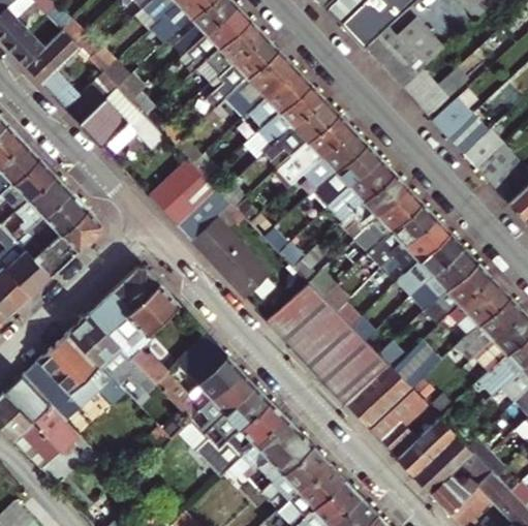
[(0,41),(24,67),(61,32),(47,17),(32,2),(30,0),(21,0),(3,17),(0,19),(0,41)]
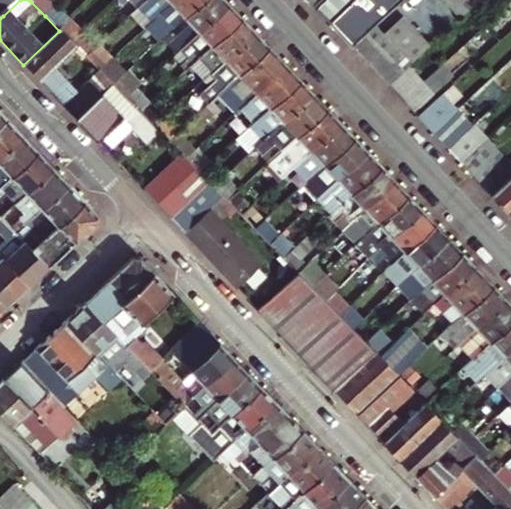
[(0,12),(3,16),(20,0),(0,0),(0,12)]
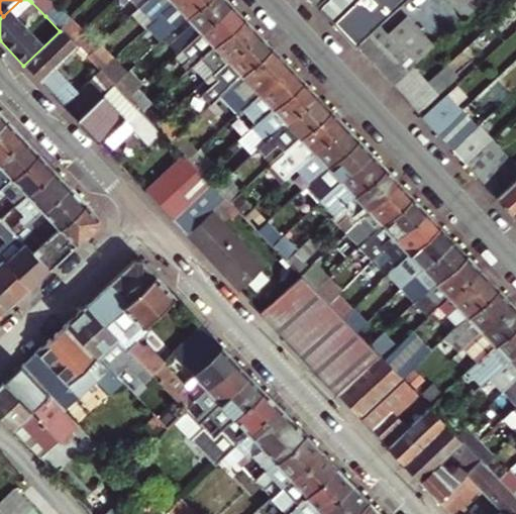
[(54,8),(45,0),(33,0),(31,2),(45,16),(54,8)]
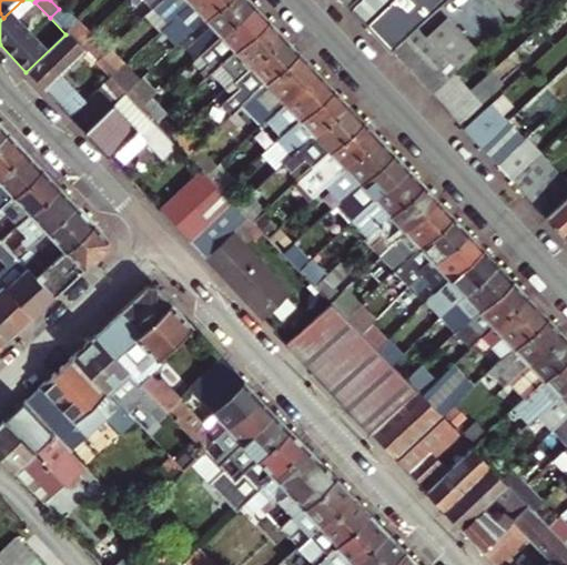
[(164,1),(165,0),(132,0),(132,1),(137,6),(142,0),(143,0),(154,11),(157,9),(164,1)]
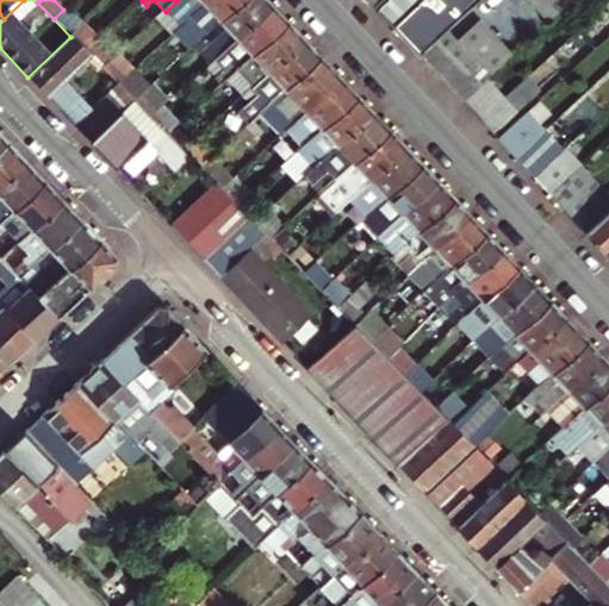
[(196,0),(178,0),(176,1),(192,17),(203,7),(196,0)]
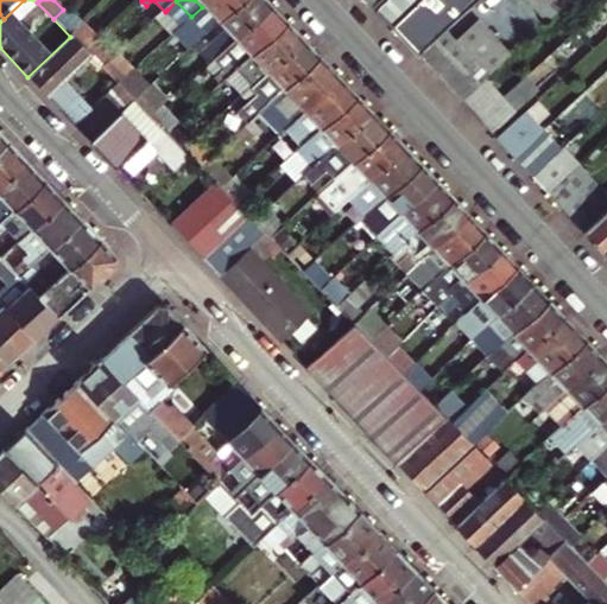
[(209,0),(202,7),(217,24),(242,0),(209,0)]
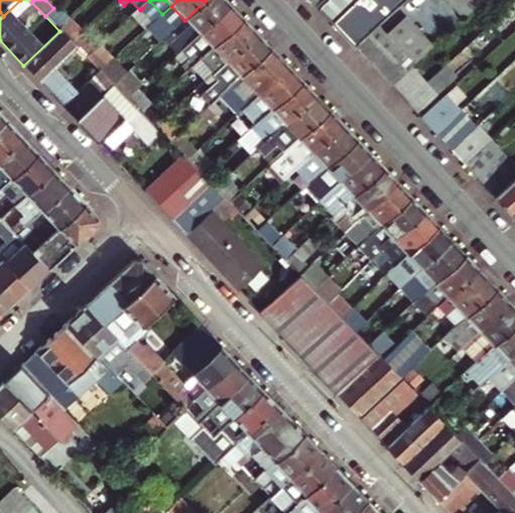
[(191,27),(199,35),(231,5),(226,0),(206,0),(184,20),(191,27)]
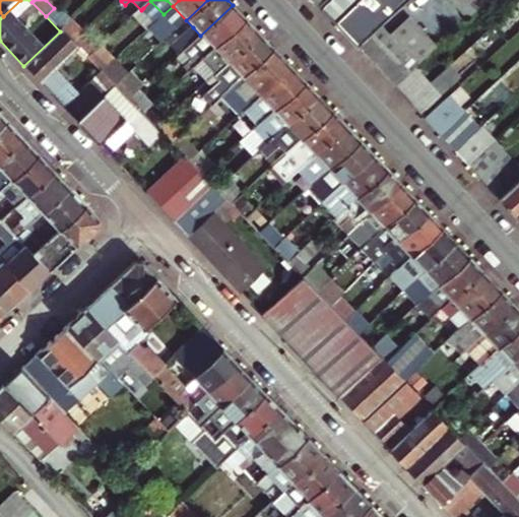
[(334,24),(359,0),(329,0),(320,9),(334,24)]
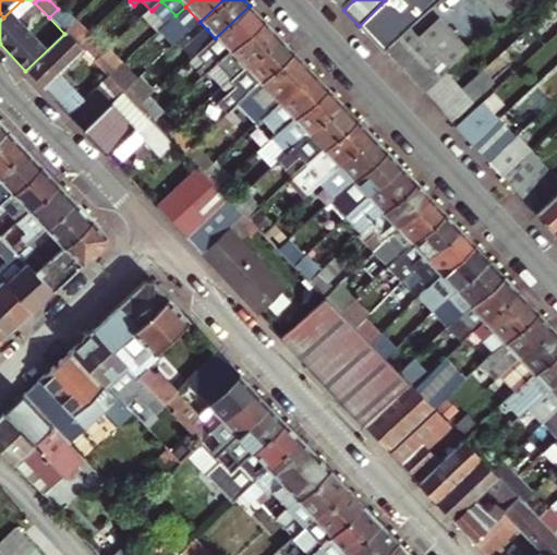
[(439,0),(385,0),(359,26),(383,52),(406,31),(439,0)]
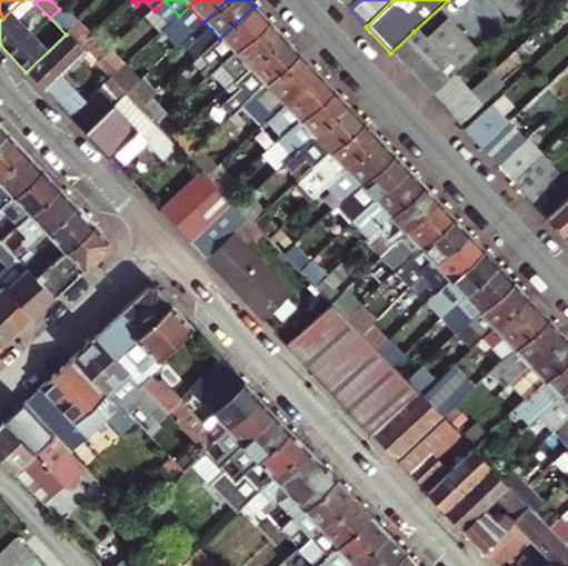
[(484,0),(488,3),(498,16),(507,25),(532,0),(484,0)]
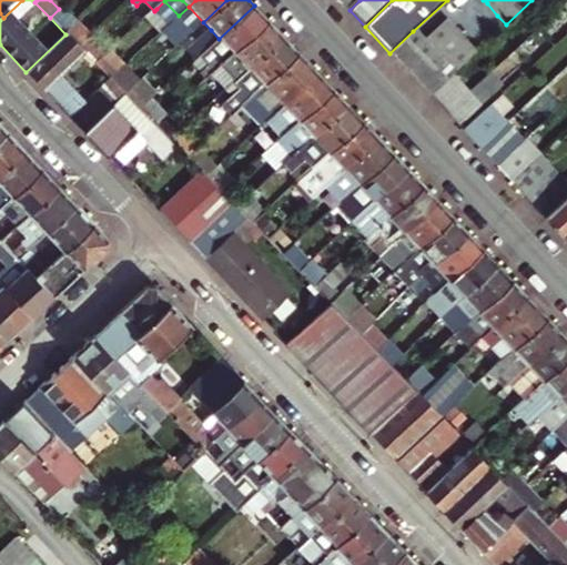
[(228,59),(233,54),(269,21),(254,6),(219,39),(228,48),(222,53),(228,59)]
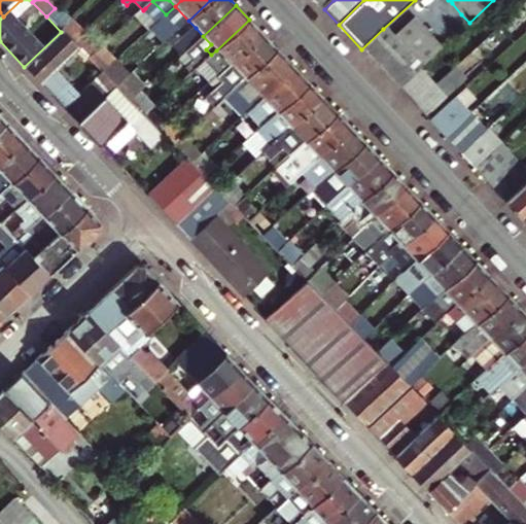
[(175,6),(166,14),(179,29),(188,21),(175,6)]
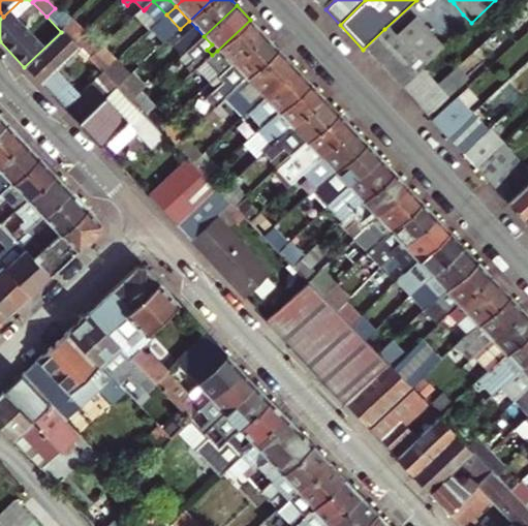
[(144,10),(140,14),(148,24),(156,18),(146,8),(144,10)]
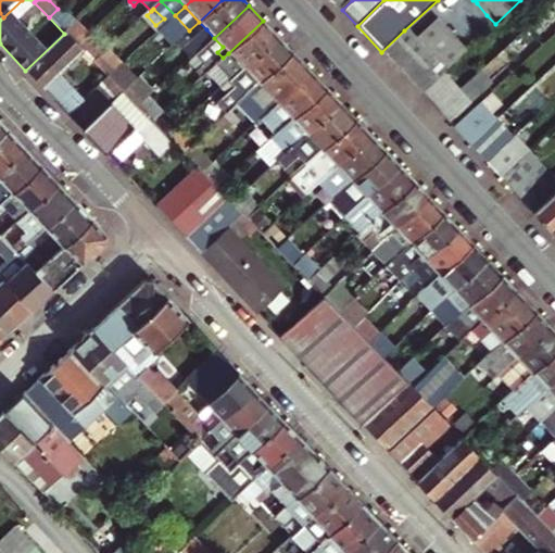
[(263,21),(228,53),(223,58),(207,73),(223,88),(278,37),(263,21)]
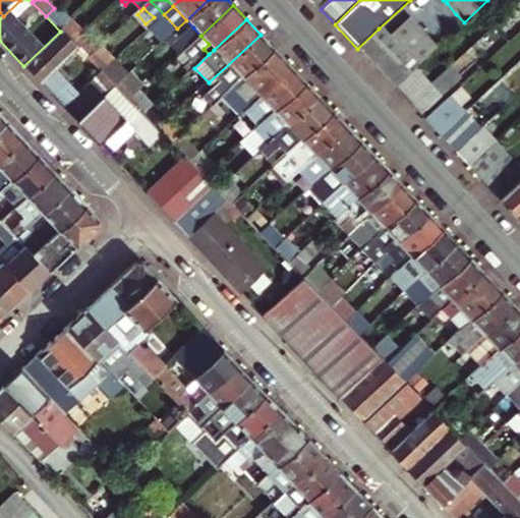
[(408,19),(388,39),(366,58),(376,68),(394,88),(415,68),(435,49),(408,19)]
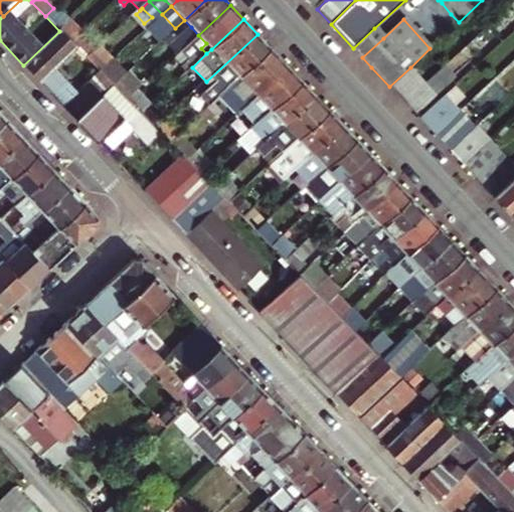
[(198,35),(191,27),(170,46),(178,54),(198,35)]
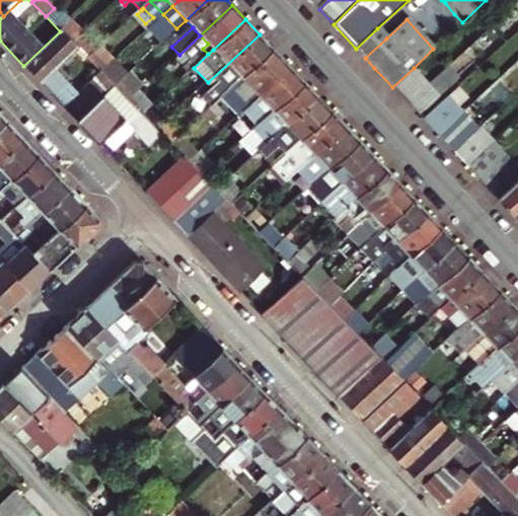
[(356,49),(365,58),(386,39),(377,28),(356,49)]
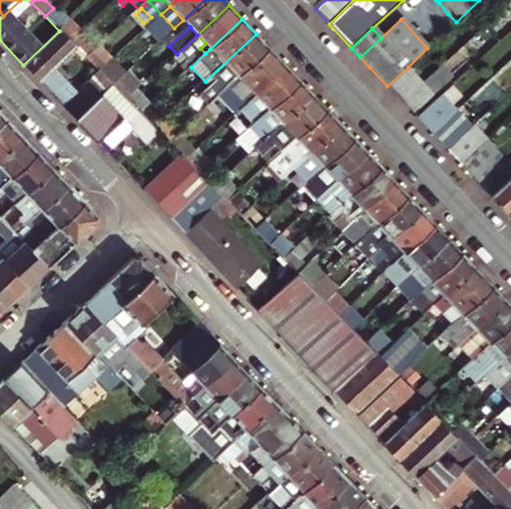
[(76,121),(103,96),(90,82),(87,85),(66,63),(79,51),(73,45),(59,31),(23,65),(76,121)]
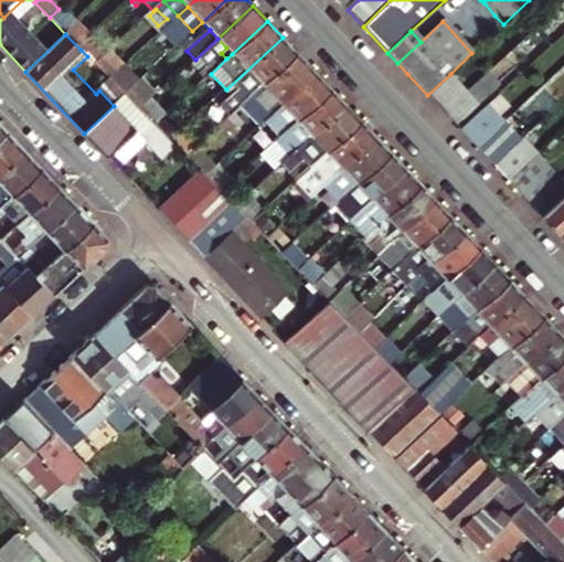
[(226,89),(242,106),(297,53),(283,38),(226,89)]
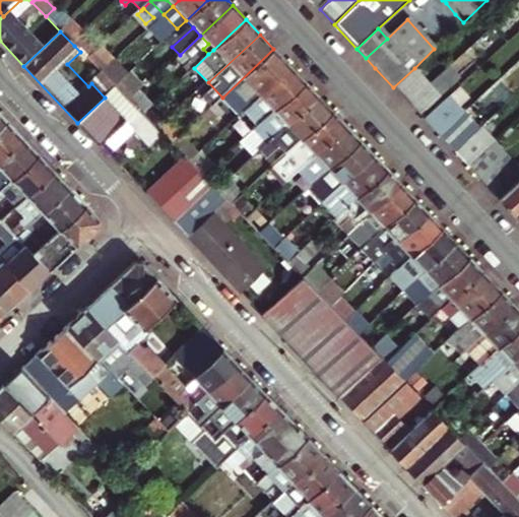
[(96,52),(83,37),(74,46),(80,52),(88,60),(96,52)]
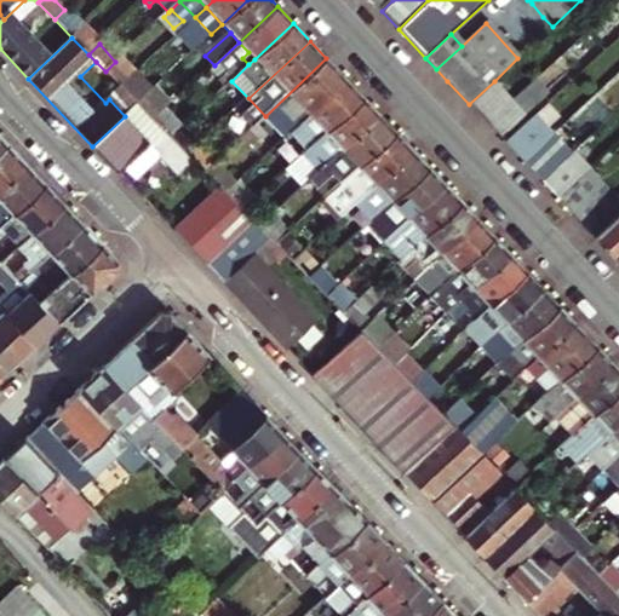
[(115,62),(105,72),(121,87),(132,79),(136,74),(120,57),(115,62)]
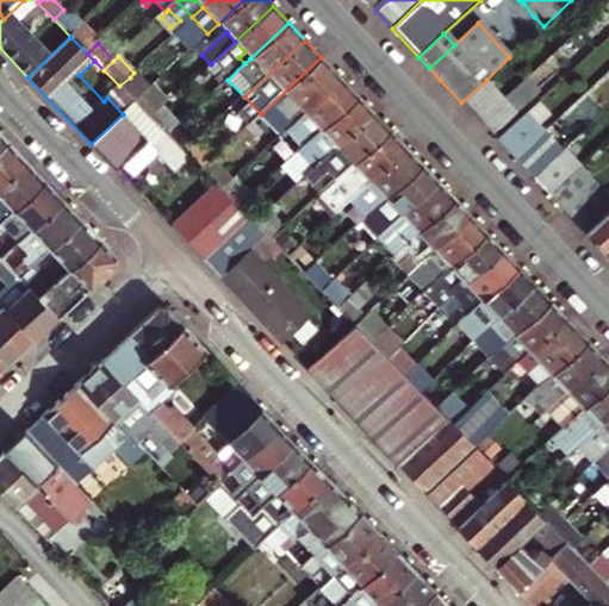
[(280,135),(303,113),(341,77),(321,57),(261,114),(280,135)]
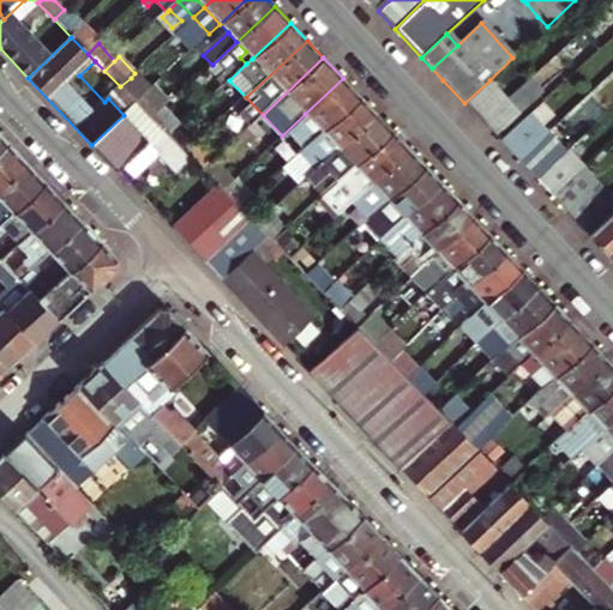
[(145,94),(131,78),(120,86),(137,103),(145,94)]
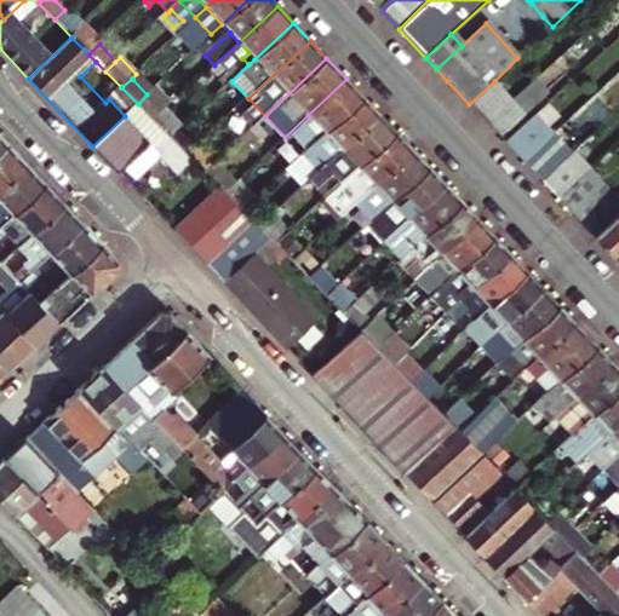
[(308,115),(325,133),(364,98),(347,79),(308,115)]
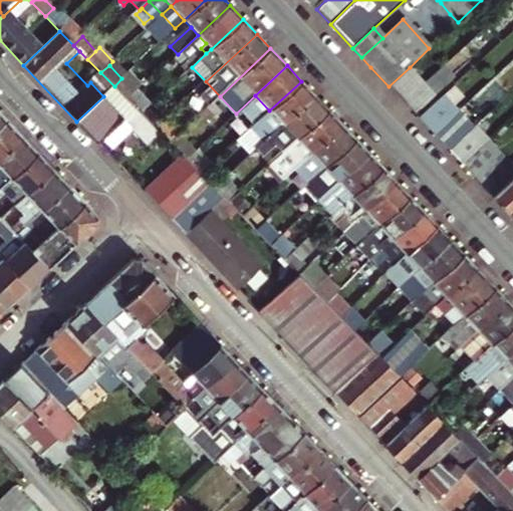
[(94,67),(91,70),(97,76),(100,73),(94,67)]
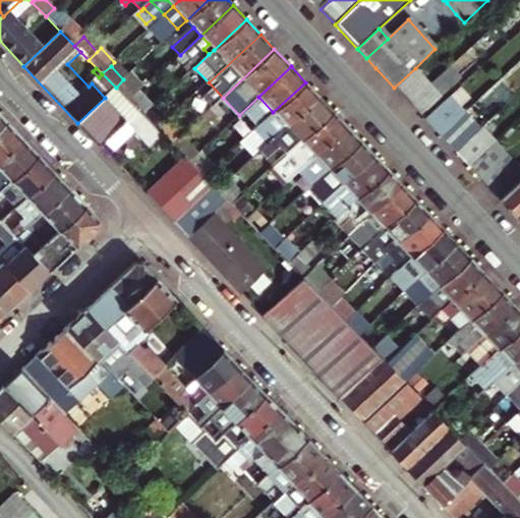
[(394,88),(409,104),(430,84),(415,68),(394,88)]
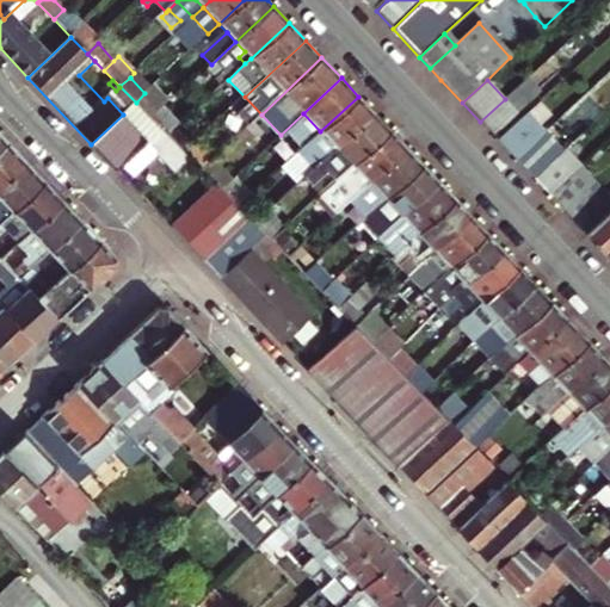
[(480,122),(492,135),(538,92),(527,80),(505,99),(480,122)]
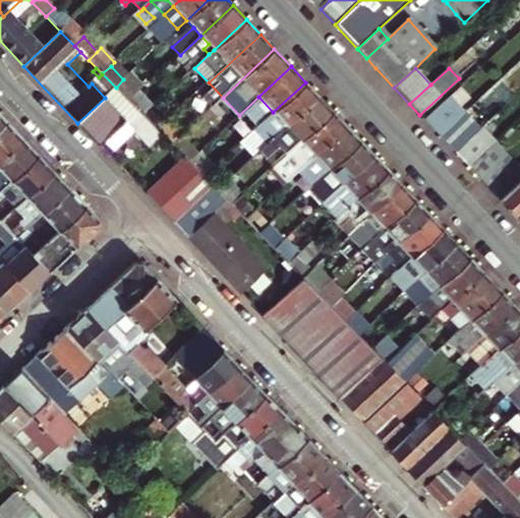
[(268,146),(287,127),(319,97),(305,82),(273,112),(253,130),(268,146)]
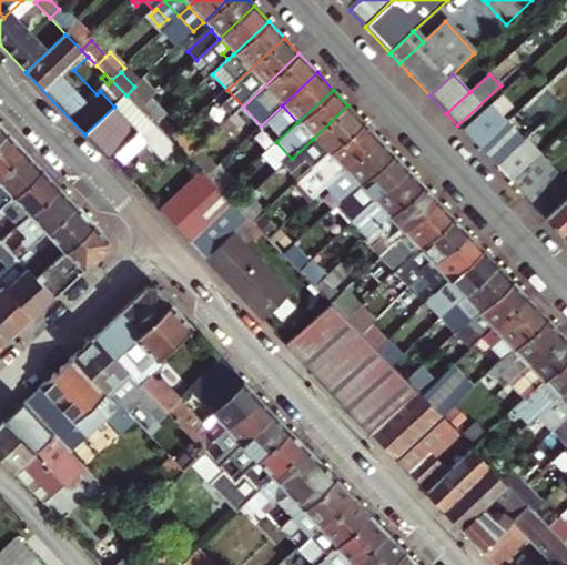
[(108,160),(150,120),(141,111),(127,96),(114,107),(84,134),(108,160)]
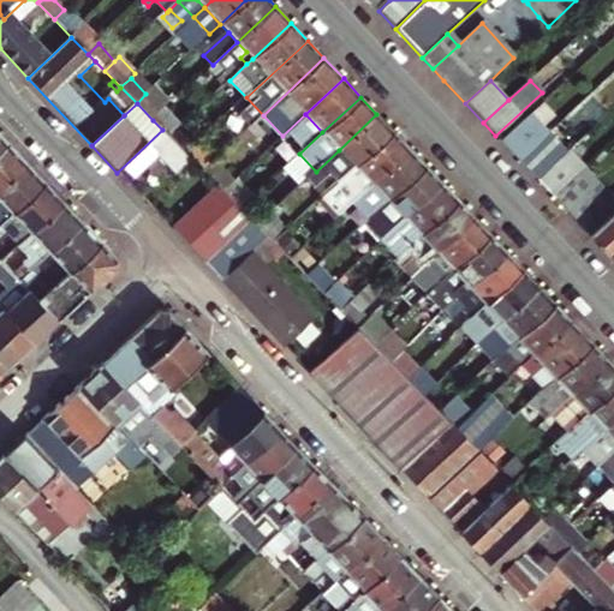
[(180,127),(165,111),(153,120),(162,130),(170,137),(180,127)]
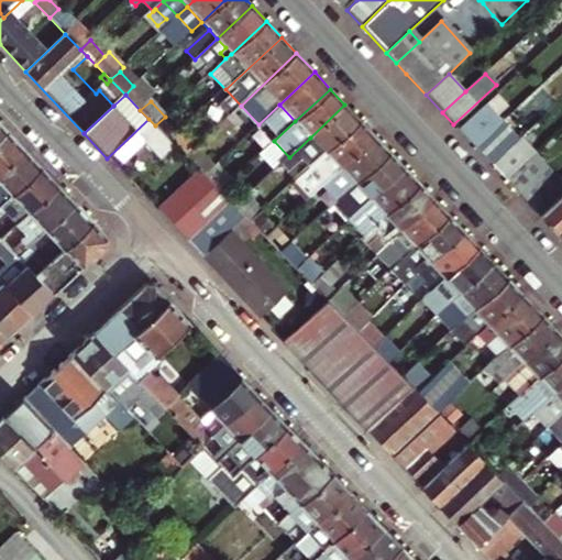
[(310,138),(326,153),(360,121),(344,105),(310,138)]
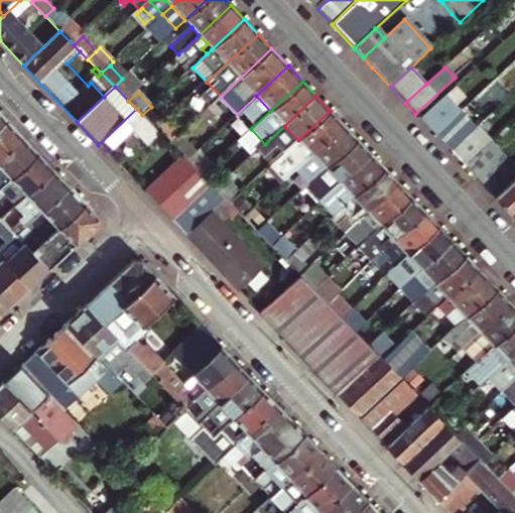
[(419,119),(434,134),(451,119),(436,103),(419,119)]
